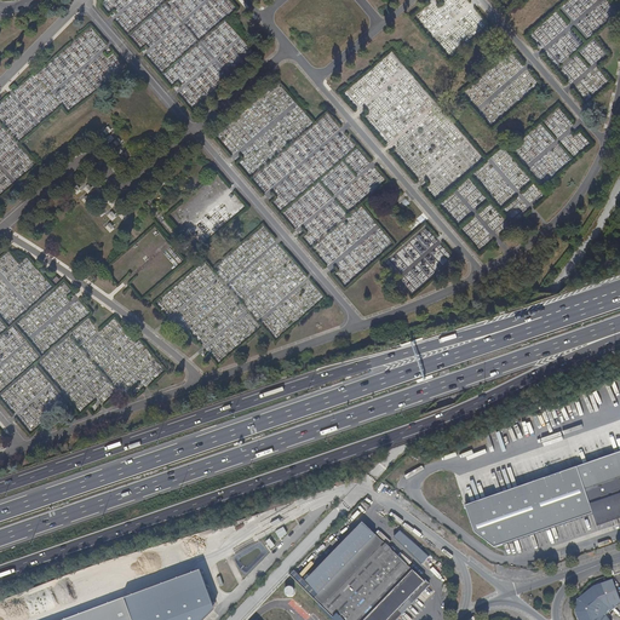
[(619,451),(464,505),(470,529),(495,547),(593,515),(595,522),(619,512),(619,451)]
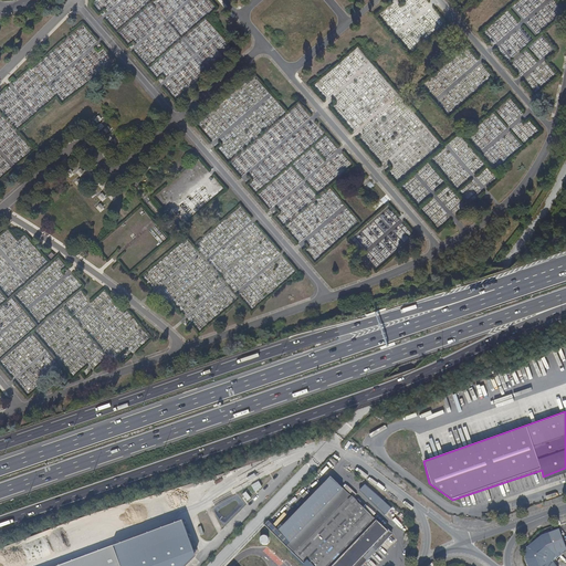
[(359,565),(392,534),(344,486),(333,477),(279,531),(269,521),(264,524),(286,546),(306,565),(359,565)]
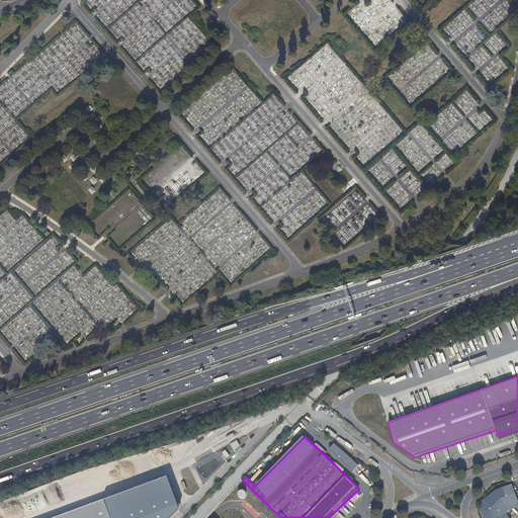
[(236,440),(229,443),(232,449),(239,445),(236,440)]
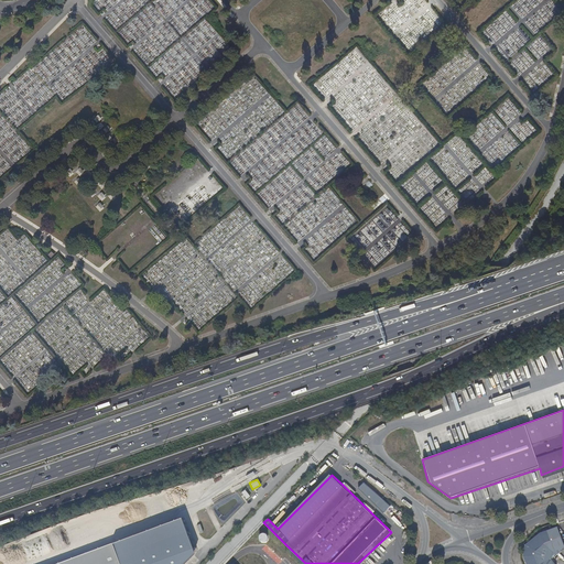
[(361,494),(388,517),(394,510),(368,486),(361,494)]
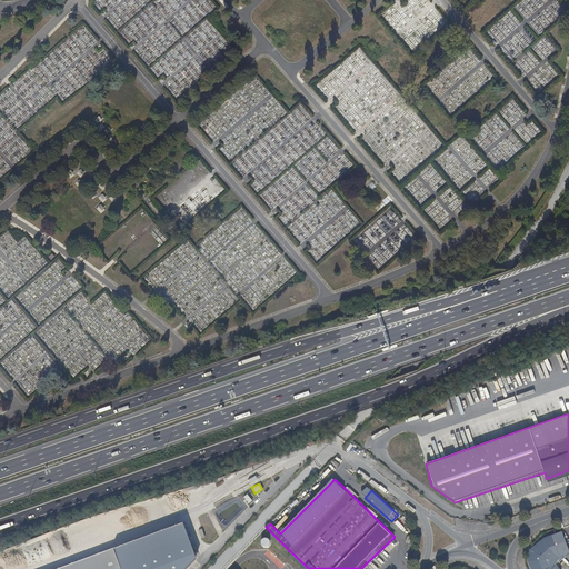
[(242,497),(248,503),(251,500),(245,493),(242,497)]
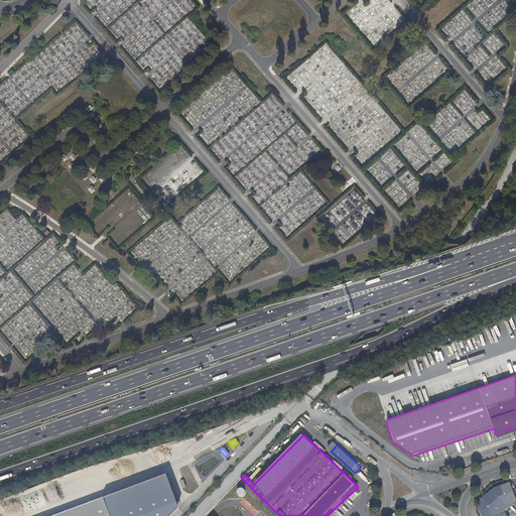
[(168,515),(179,506),(167,473),(49,515),(168,515)]
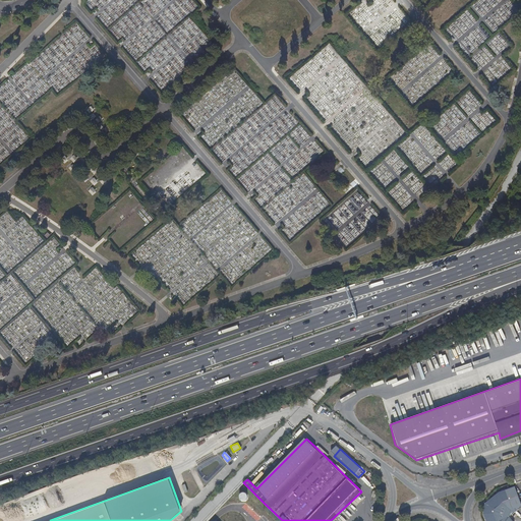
[(520,507),(520,503),(515,486),(499,493),(485,504),(483,515),(485,520),(513,520),(510,516),(520,507)]
